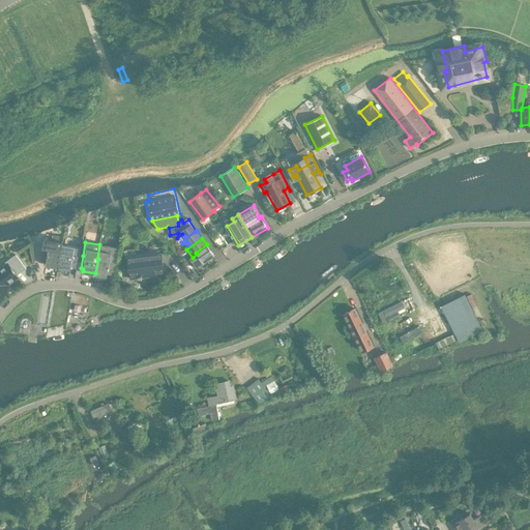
[(62,249),(59,266),(70,269),(71,267),(78,268),(80,256),(79,255),(80,248),(62,244),(61,248),(62,249)]
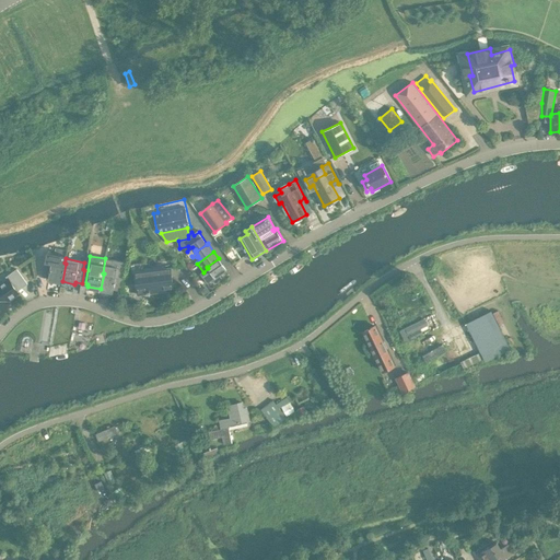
[(104,273),(101,289),(114,291),(114,290),(120,291),(126,263),(106,258),(104,273)]
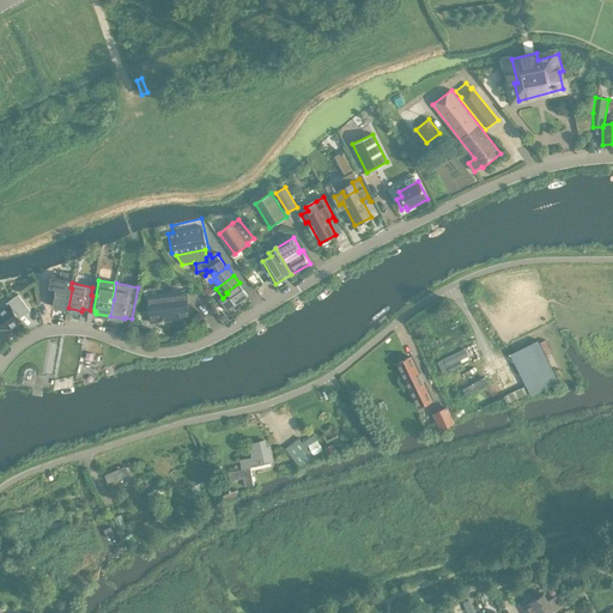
[(248,296),(240,283),(226,292),(228,293),(223,298),(220,299),(228,310),(234,307),(236,310),(244,305),(241,301),(248,296)]
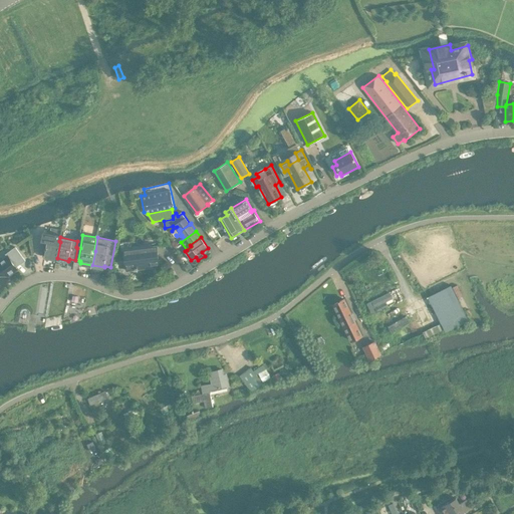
[(45,256),(57,258),(60,242),(59,241),(42,238),(41,241),(39,254),(45,255),(45,256)]
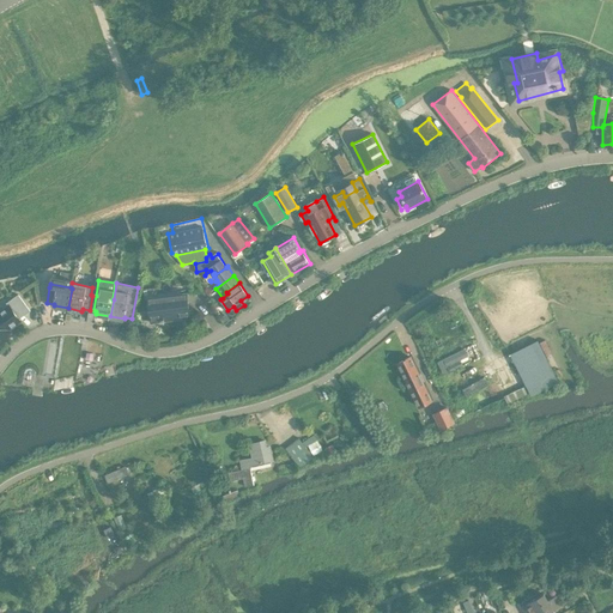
[(188,292),(149,298),(152,322),(192,316),(188,292)]
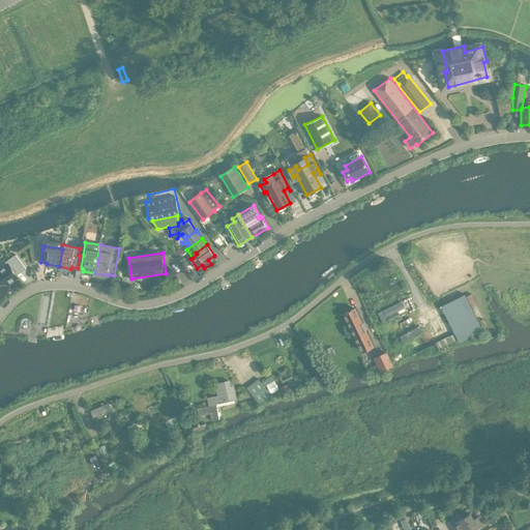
[(0,293),(9,287),(8,285),(19,277),(18,276),(27,269),(17,255),(6,262),(8,265),(0,270),(0,293)]
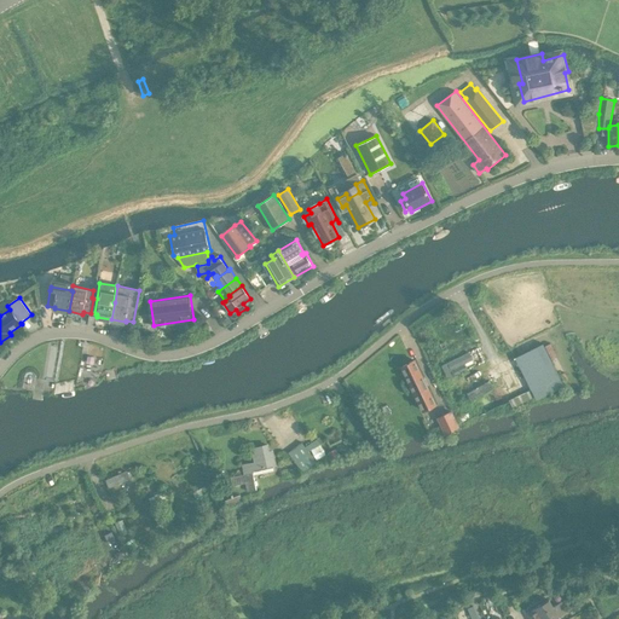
[(542,345),(516,358),(531,389),(509,400),(512,406),(560,383),(542,345)]
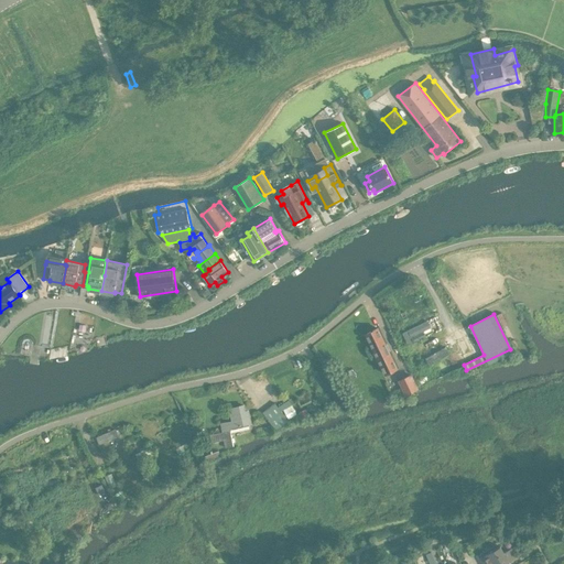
[(427,321),(402,333),(408,345),(425,336),(423,332),(431,327),(427,321)]
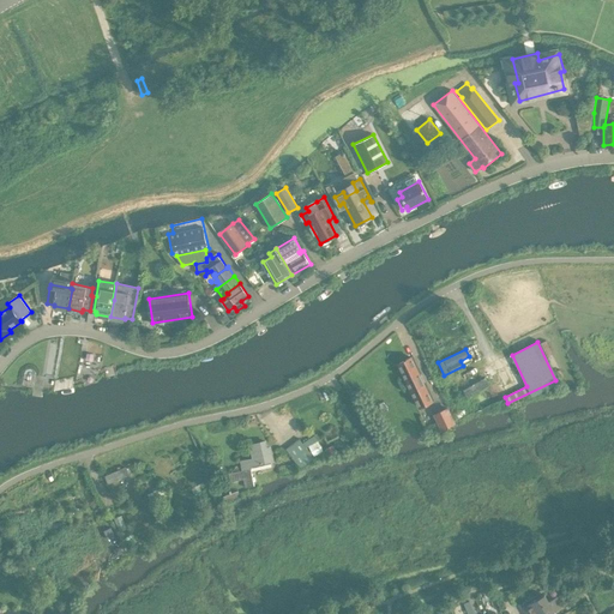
[(432,401),(411,357),(398,363),(419,407),(432,401)]
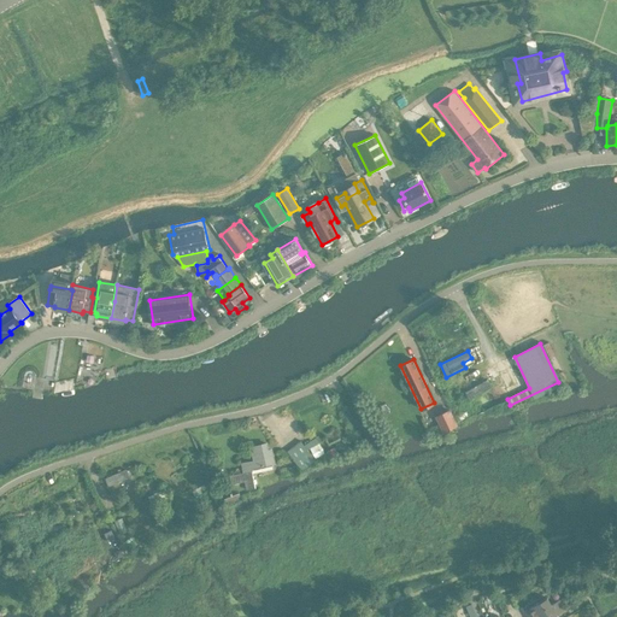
[(487,380),(465,392),(469,399),(491,388),(487,380)]
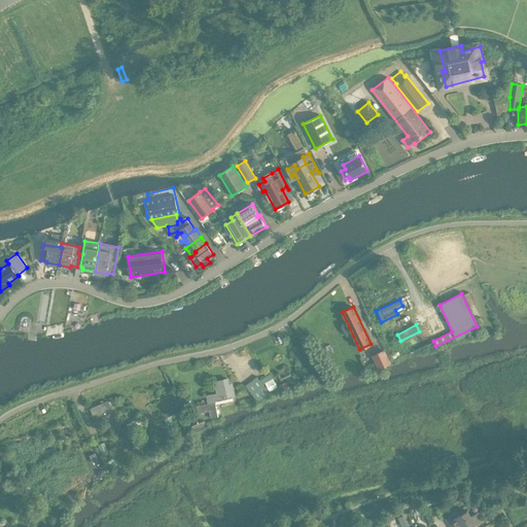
[(390,362),(384,350),(373,356),(379,367),(390,362)]
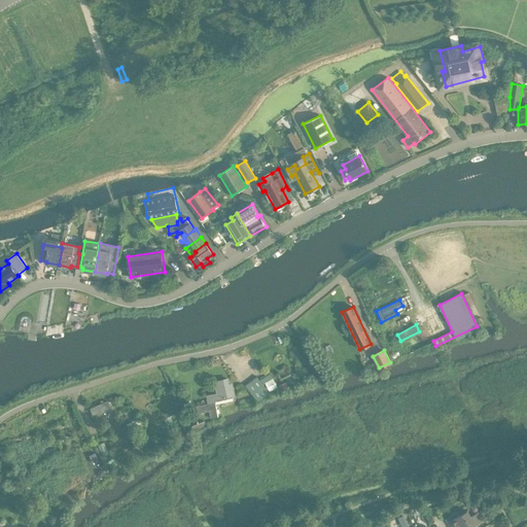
[(256,377),(245,385),(255,400),(268,392),(256,377)]
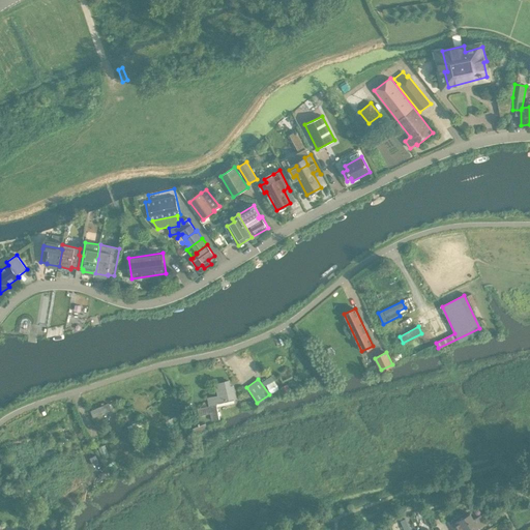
[(218,395),(207,398),(209,406),(198,409),(200,416),(210,414),(211,420),(219,419),(216,404),(234,400),(233,399),(235,398),(233,386),(230,386),(229,381),(215,384),(218,395)]
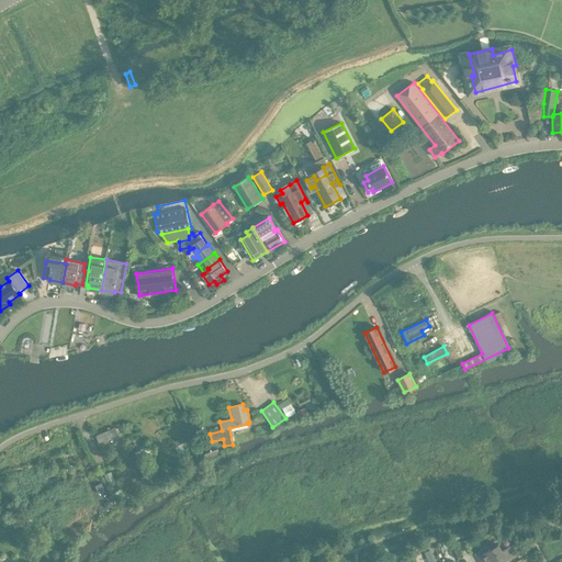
[(115,428),(97,436),(99,442),(117,435),(115,428)]
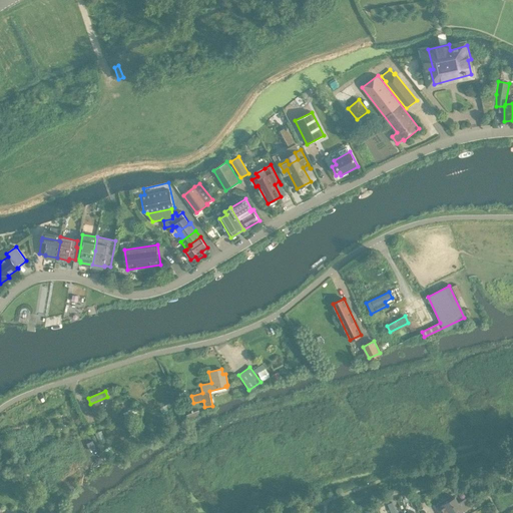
[(130,410),(123,413),(125,418),(133,414),(130,410)]
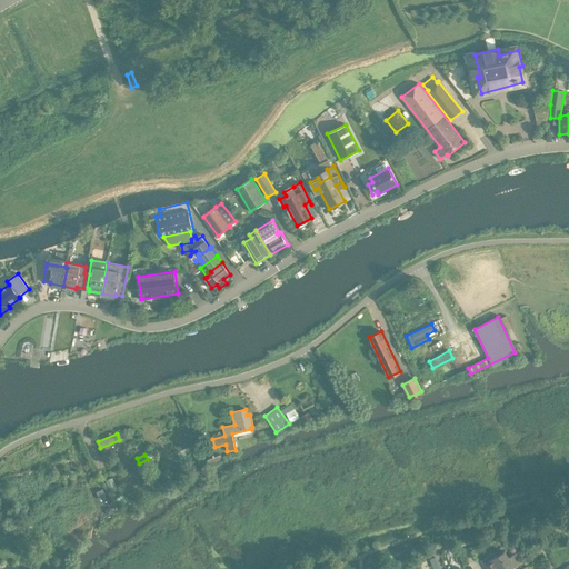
[(220,455),(207,460),(209,466),(222,459),(220,455)]
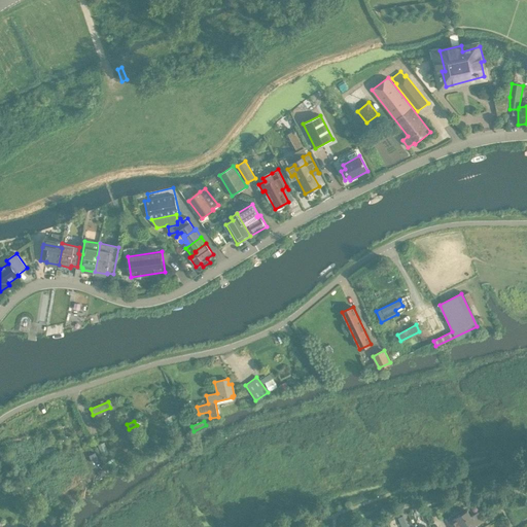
[(103,456),(109,454),(104,443),(98,445),(103,456)]
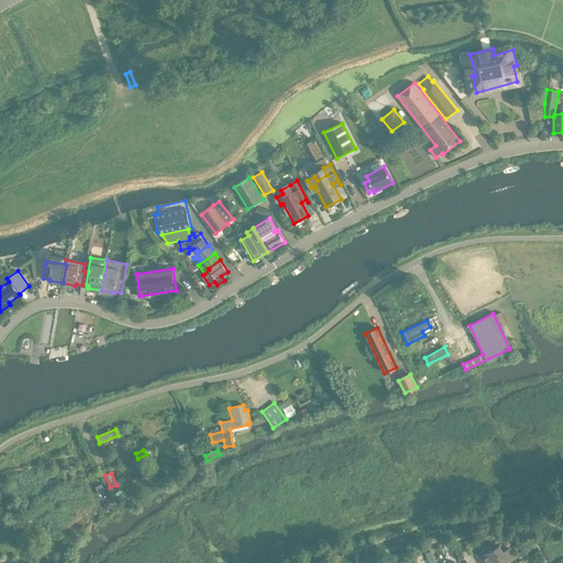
[(485,559),(487,562),(493,562),(512,551),(510,547),(503,552),(499,545),(479,556),(482,560),(485,559)]
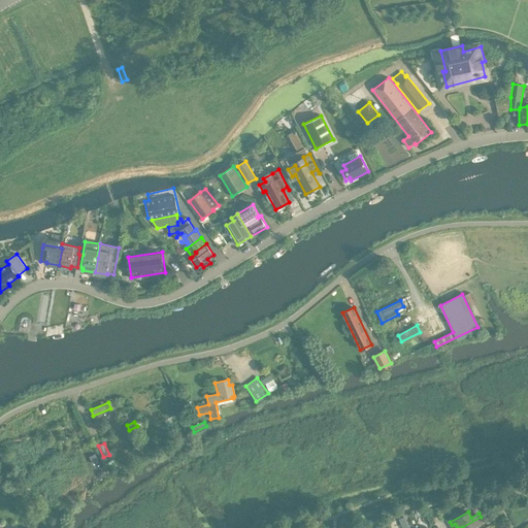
[(481,517),(462,527),(477,527),(476,525),(484,521),(481,517)]
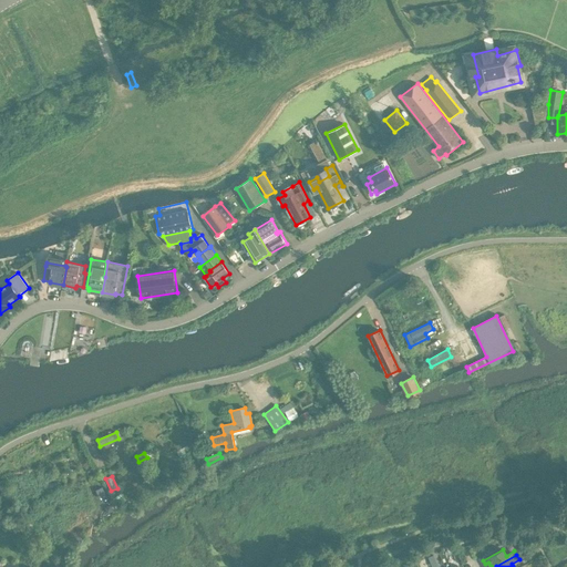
[(437,556),(431,558),(433,566),(434,566),(441,565),(437,556)]
